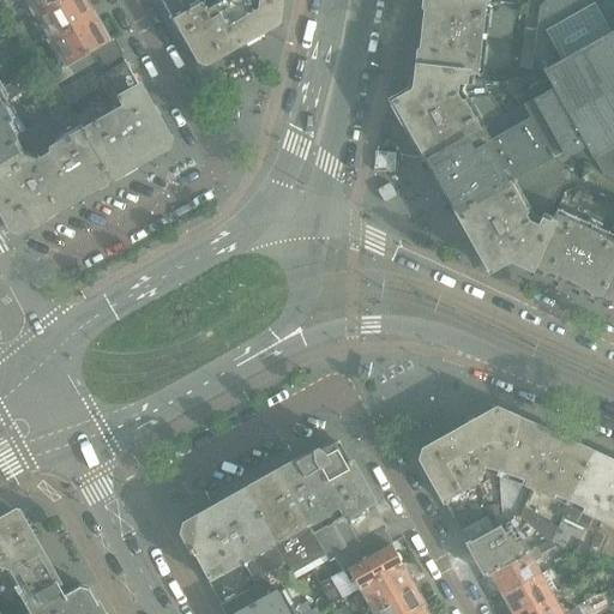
[(24,0),(32,14),(34,13),(59,0),(24,0)]
